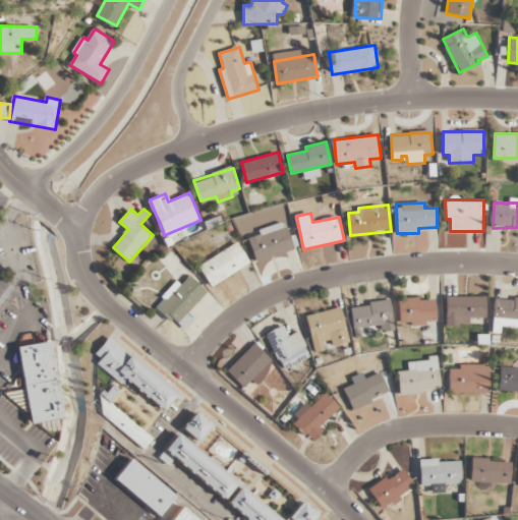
[(256,262),(295,249),(287,222),(248,235),(256,262)]
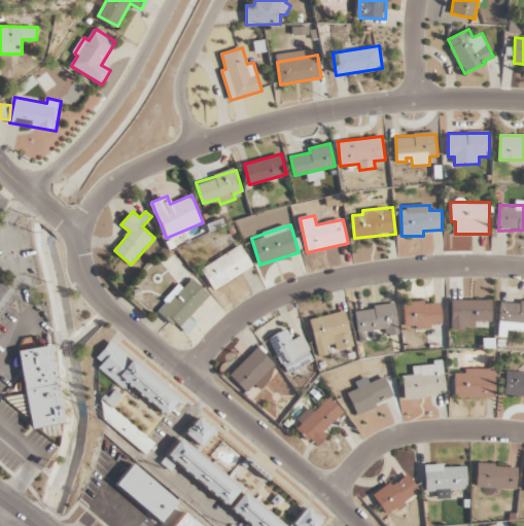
[(254,266),(241,244),(202,269),(214,289),(254,266)]
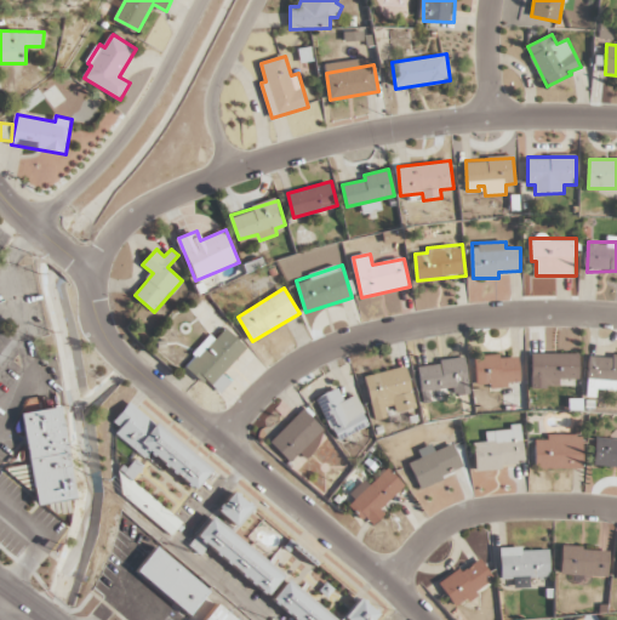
[(213,335),(184,365),(204,385),(207,380),(222,394),(233,382),(223,374),(249,347),(228,328),(217,339),(213,335)]
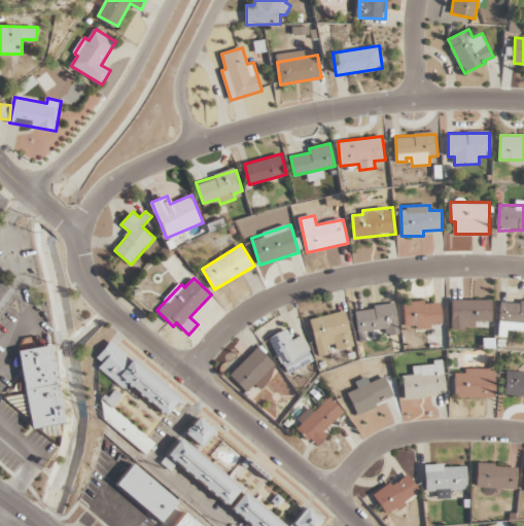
[(493,300),(452,300),(452,327),(493,327),(493,300)]
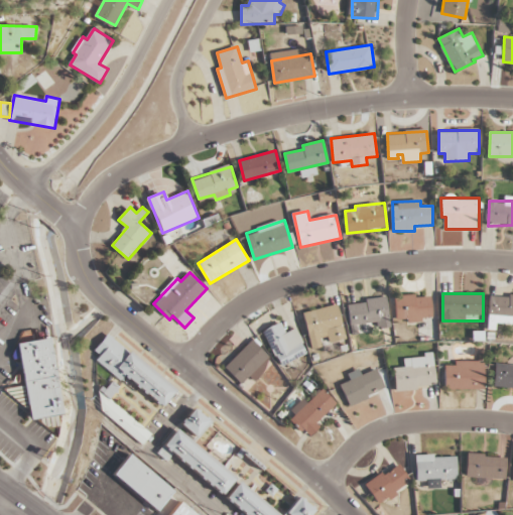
[(432,294),(396,296),(397,322),(424,320),(423,317),(433,317),(432,294)]
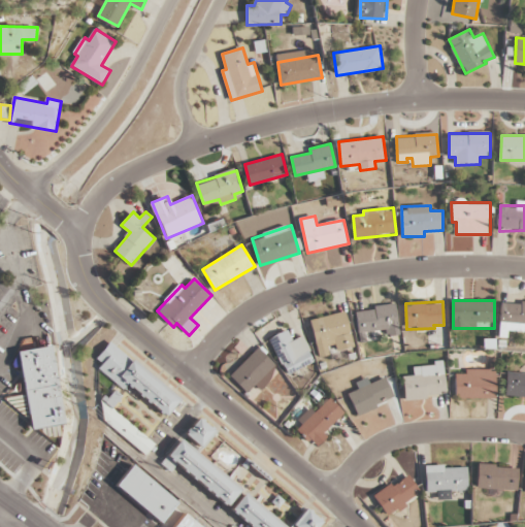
[(509,330),(524,330),(524,302),(501,301),(500,337),(509,337),(509,330)]
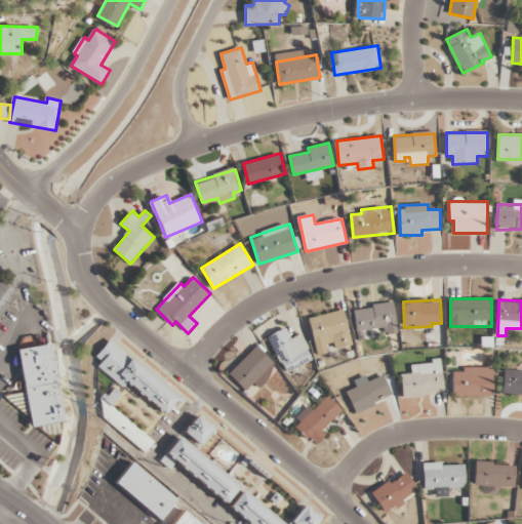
[(354,308),(357,331),(384,328),(385,334),(398,332),(395,303),(354,308)]
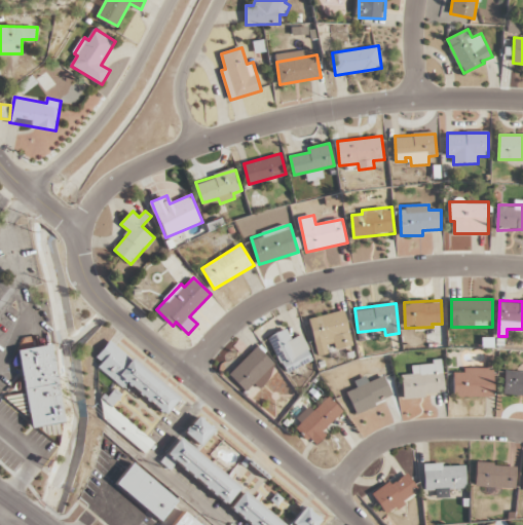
[(319,357),(333,352),(333,350),(353,345),(346,310),(309,317),(319,357)]
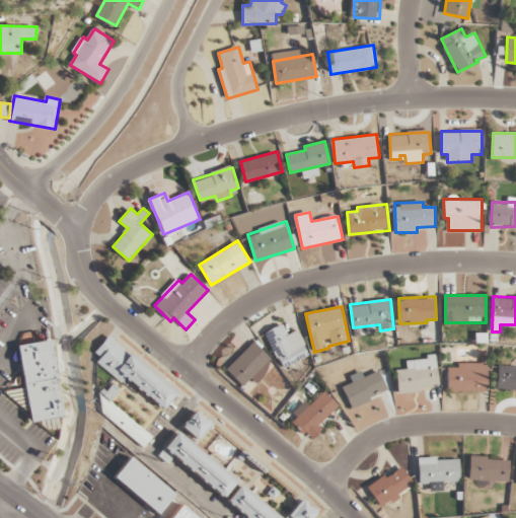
[(283,369),(311,355),(298,329),(289,335),(283,323),(265,333),(283,369)]
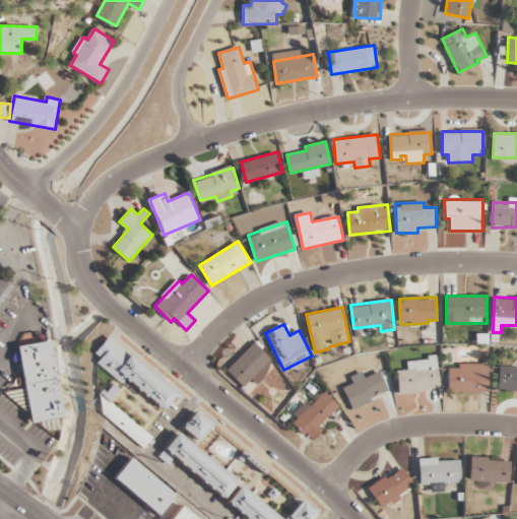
[(123,383),(126,379),(165,409),(179,391),(109,335),(95,351),(102,357),(97,363),(123,383)]
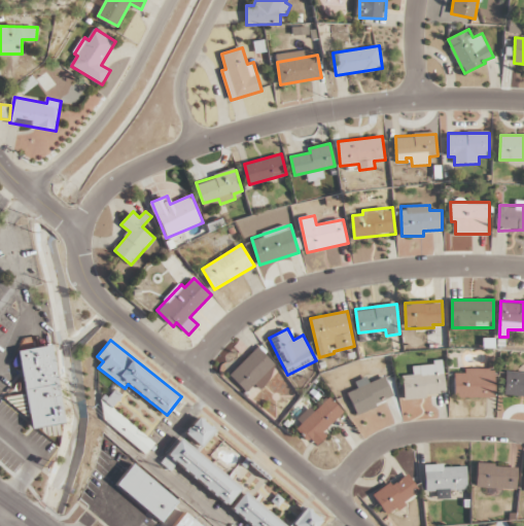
[(65,422),(53,345),(18,350),(30,428),(65,422)]
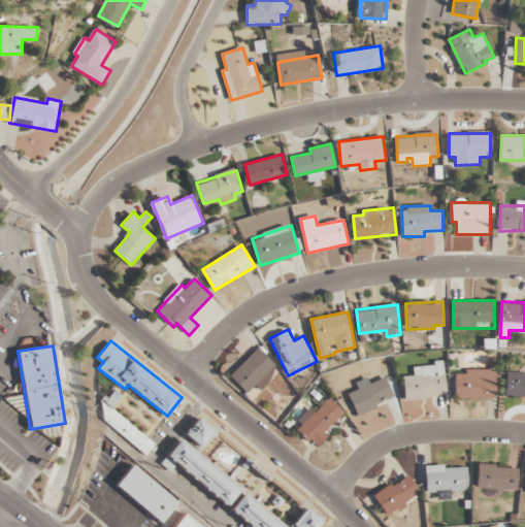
[(230,374),(247,393),(256,384),(260,389),(281,369),(260,347),(230,374)]
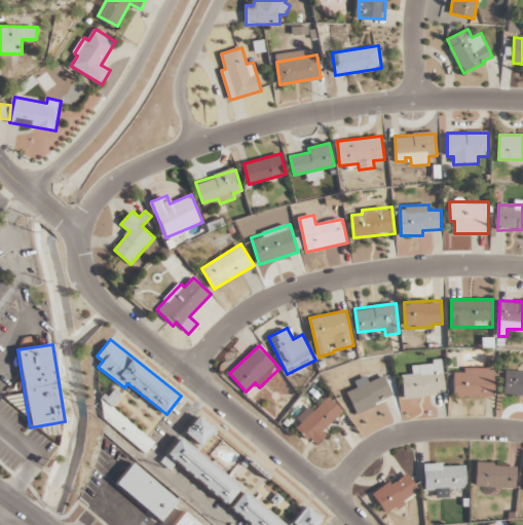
[(403,374),(404,397),(447,395),(445,359),(435,360),(435,364),(413,365),(414,374),(403,374)]
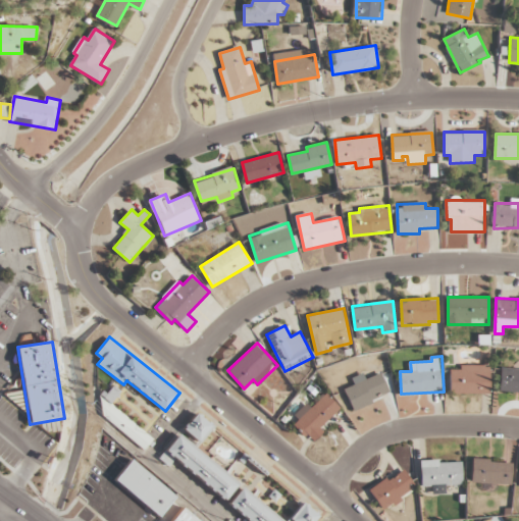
[(492,365),(492,394),(451,394),(451,369),(462,369),(462,365),(492,365)]
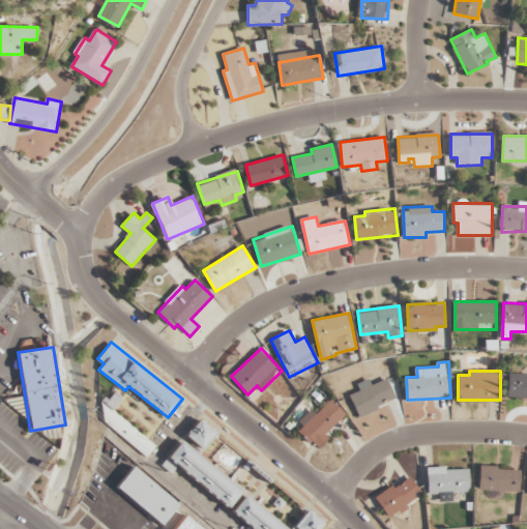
[(526,374),(511,373),(508,395),(526,398),(526,374)]
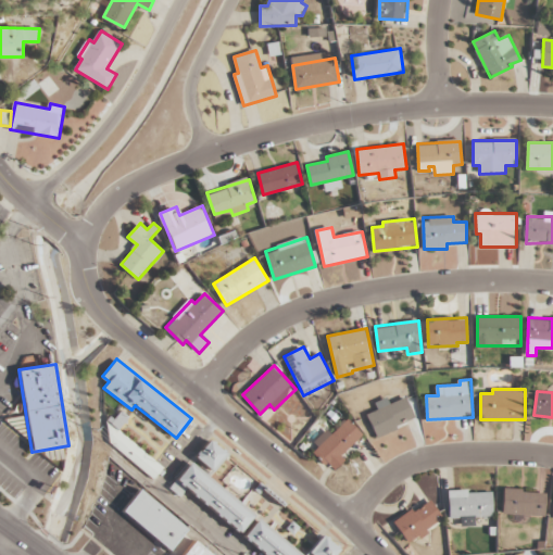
[(391,403),(390,399),(377,402),(379,410),(368,413),(376,434),(416,421),(409,398),(391,403)]
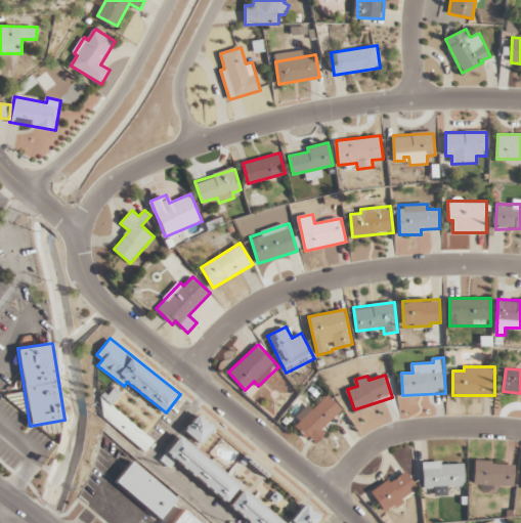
[(112,403),(120,394),(112,387),(99,403),(106,409),(101,416),(146,451),(156,439),(112,403)]
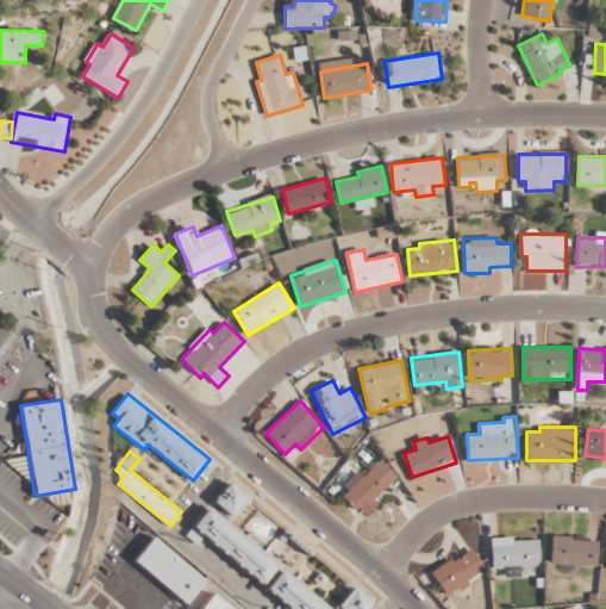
[(342,491),(366,517),(380,504),(375,501),(400,477),(382,459),(364,476),(362,473),(342,491)]
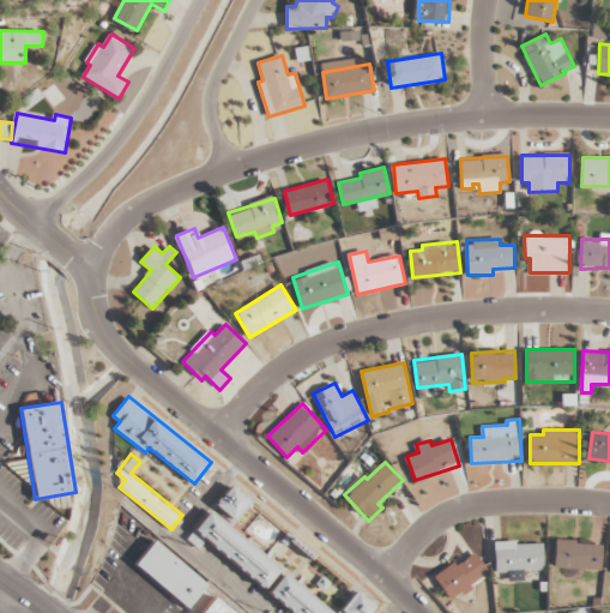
[(216,505),(236,522),(253,502),(233,485),(216,505)]
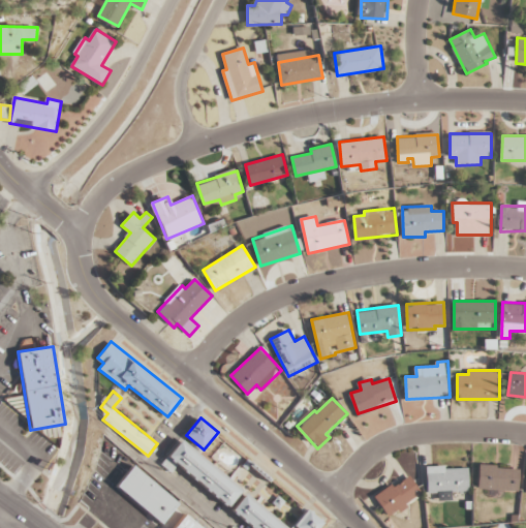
[(244,488),(182,439),(162,463),(172,470),(177,465),(228,506),(244,488)]
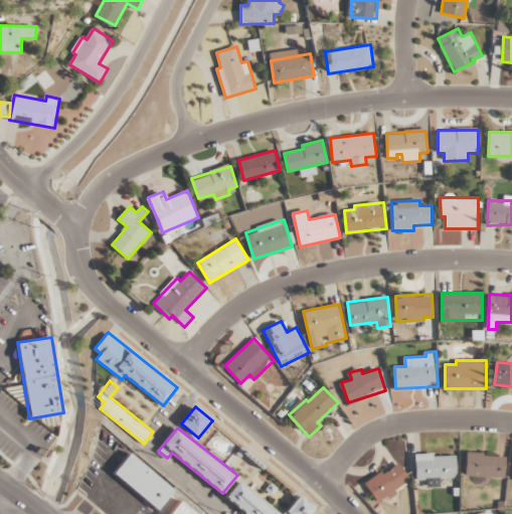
[(114,473),(159,510),(176,488),(131,452),(114,473)]
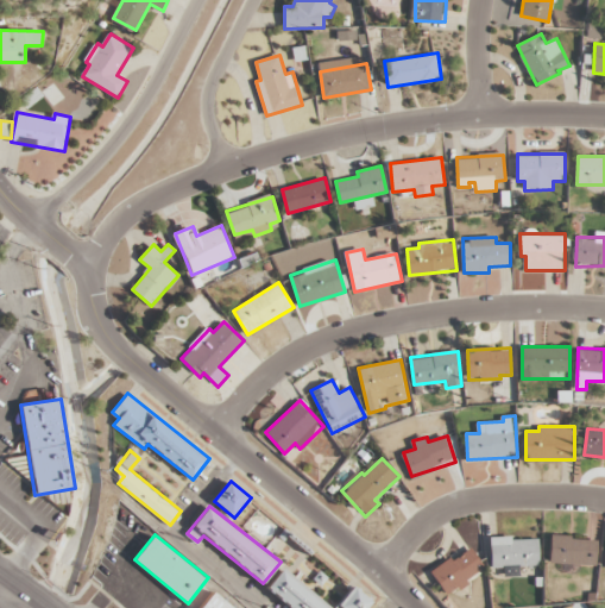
[(540,537),(491,538),(492,568),(541,566),(540,537)]
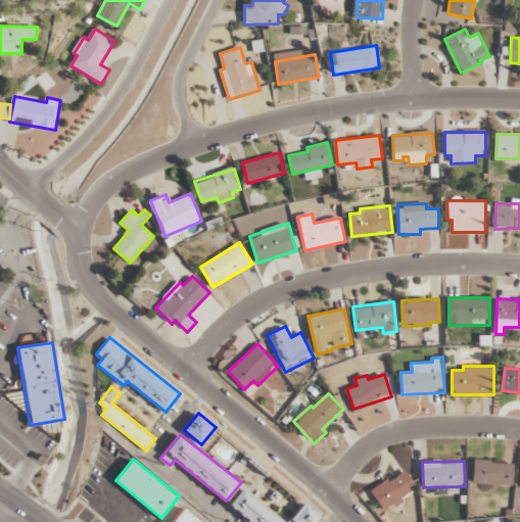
[(473,483),(514,485),(515,462),(474,461),(473,483)]
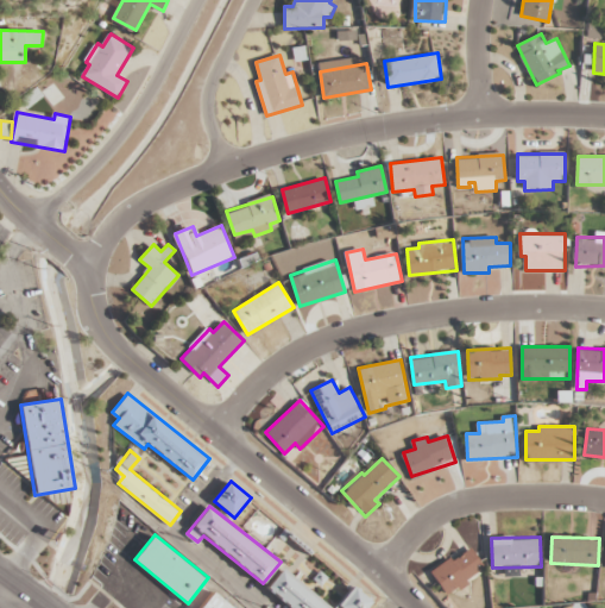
[(446,595),(486,570),(472,545),(432,570),(446,595)]
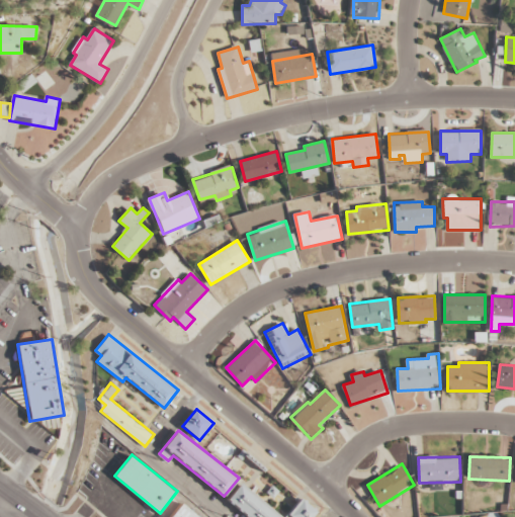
[(284,516),(240,483),(227,501),(248,516),(284,516)]
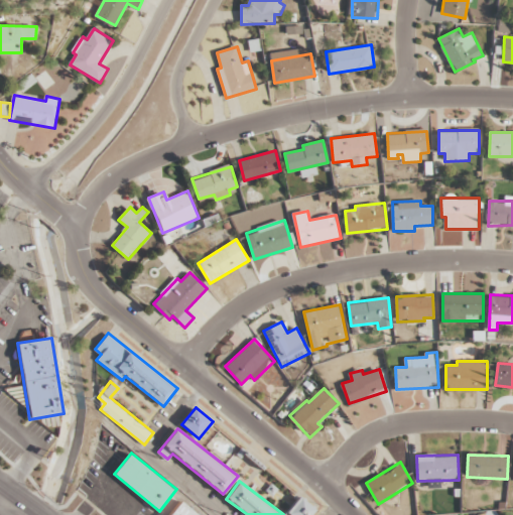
[(312,514),(317,510),(300,496),(286,512),(289,514),(312,514)]
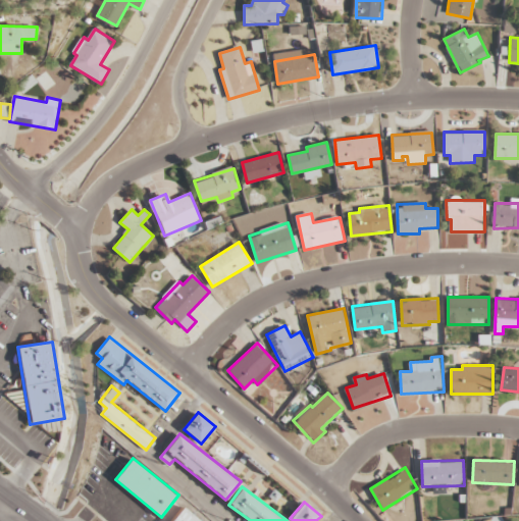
[(201,520),(184,507),(171,520),(201,520)]
